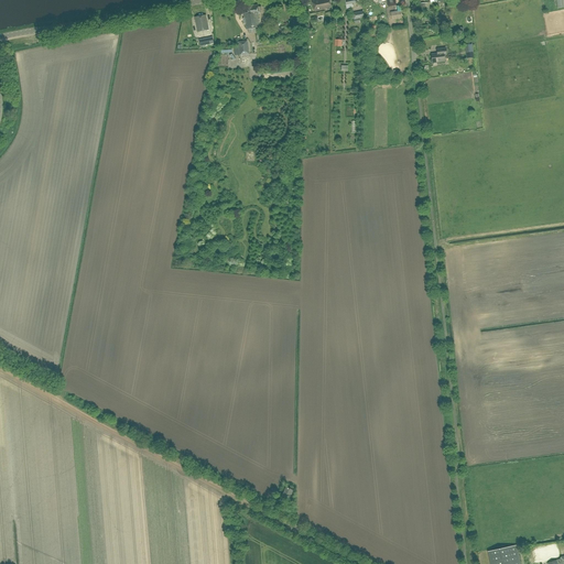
[(332,8),(329,0),(320,0),(312,1),(314,11),(325,10),(325,9),(332,8)]
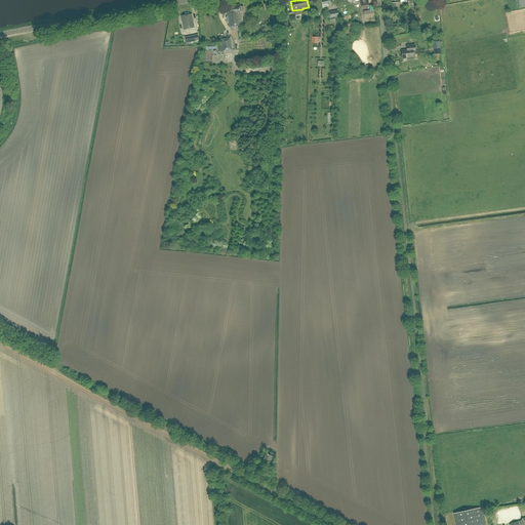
[(241,7),(240,5),(234,6),(233,5),(231,6),(230,7),(229,7),(230,12),(227,13),(229,28),(242,25),(240,13),(242,13),(242,10),(244,10),(243,7),(241,7)]
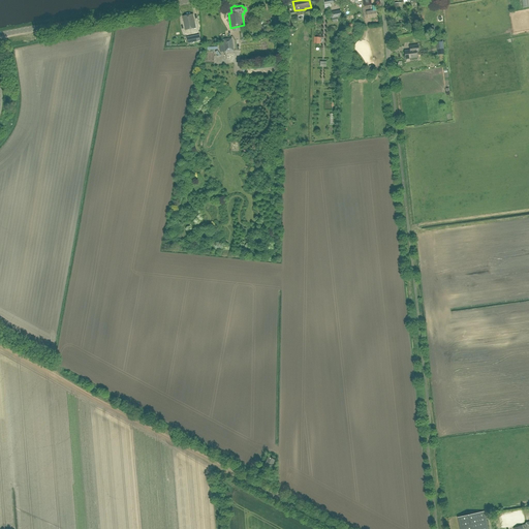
[(195,28),(192,14),(183,17),(185,30),(195,28)]
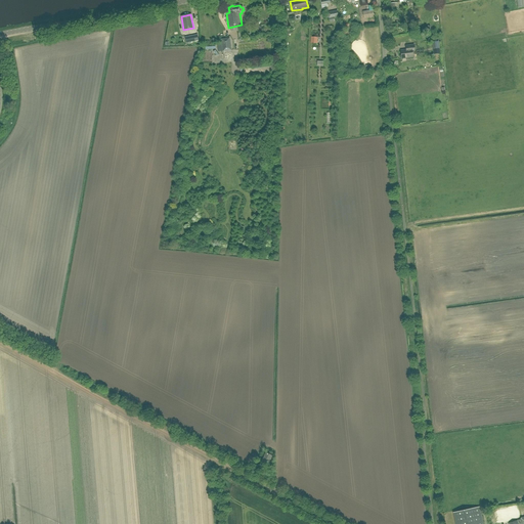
[(231,50),(229,38),(221,39),(222,44),(217,44),(218,51),(223,51),(231,50)]
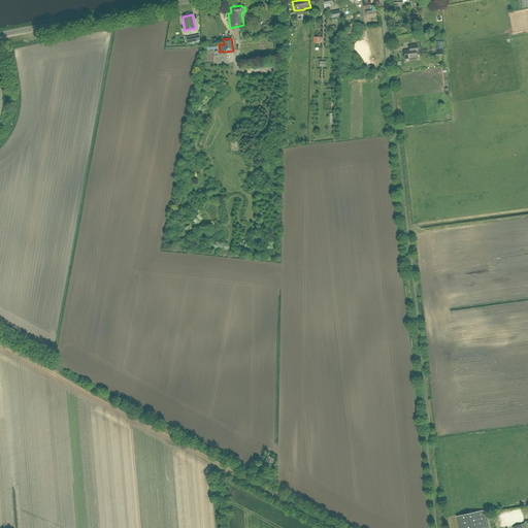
[(419,52),(418,45),(409,46),(409,51),(404,51),(405,59),(417,58),(416,52),(419,52)]
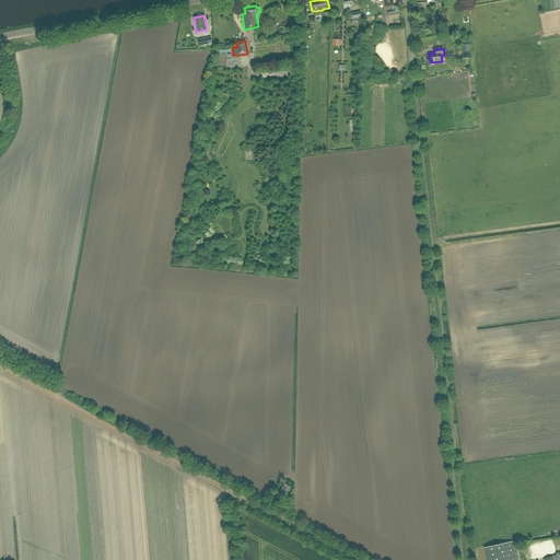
[(291,487),(284,483),(279,493),(287,497),(291,487)]
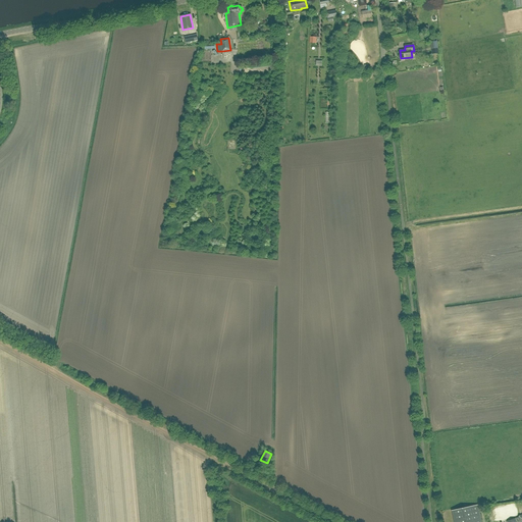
[(481,521),(477,505),(452,511),(454,521),(481,521)]
